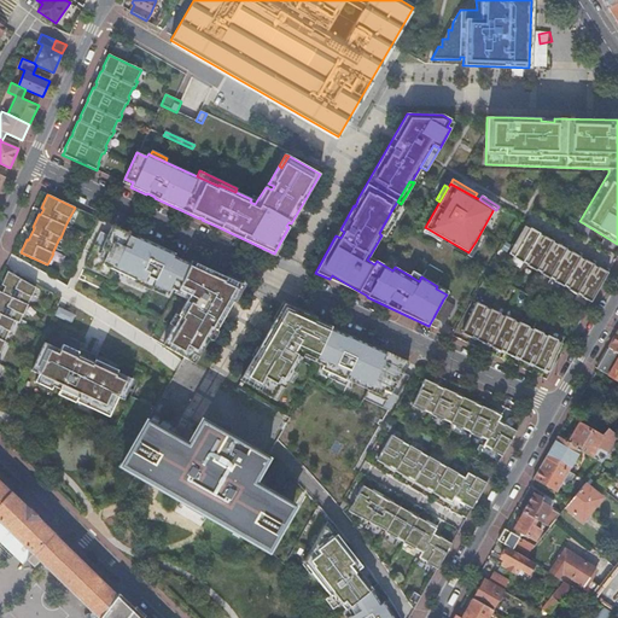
[(398,213),(392,209),(379,233),(382,235),(384,237),(398,213)]
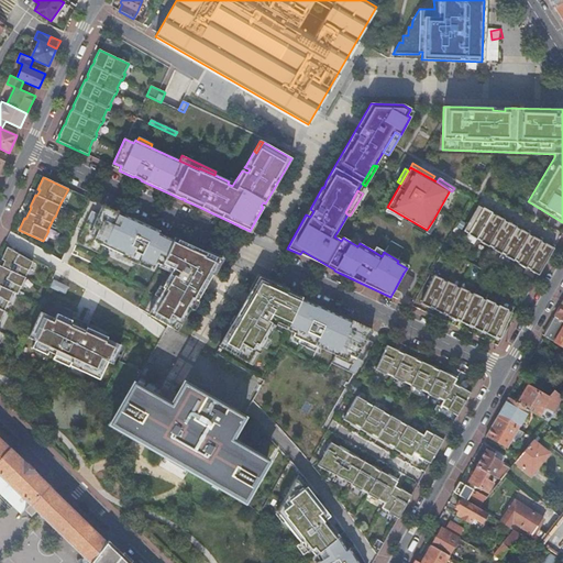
[(132,220),(102,206),(98,214),(91,211),(76,243),(100,254),(105,246),(116,252),(122,255),(121,257),(131,262),(138,265),(138,264),(140,258),(152,264),(154,265),(155,262),(162,265),(163,264),(173,269),(170,273),(162,288),(163,288),(158,298),(148,315),(168,327),(170,328),(172,328),(175,322),(180,326),(190,309),(195,300),(197,301),(211,275),(220,261),(206,254),(206,253),(175,239),(174,241),(158,233),(159,231),(132,219),(132,220)]
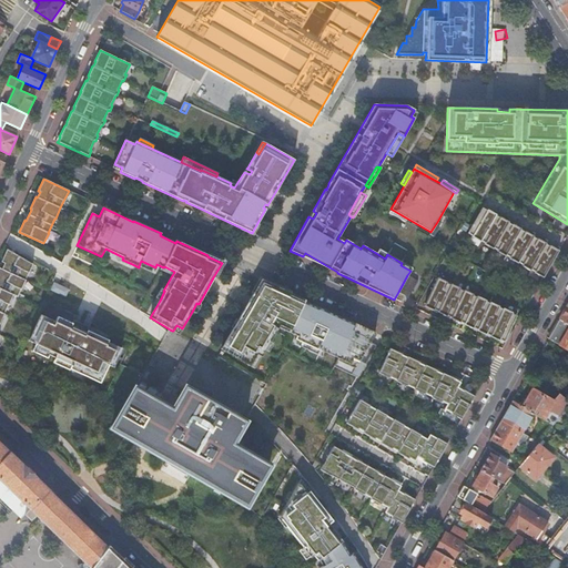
[(399,219),(402,215),(391,209),(388,208),(386,211),(399,219)]
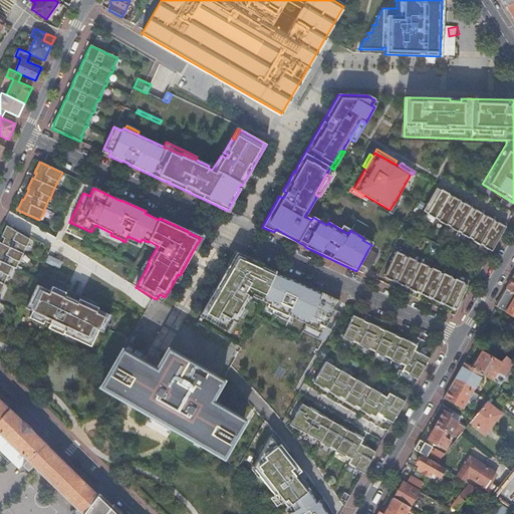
[(441,191),(437,188),(424,211),(428,213),(427,214),(435,219),(436,218),(439,220),(438,221),(446,225),(447,225),(450,226),(450,227),(458,232),(458,231),(461,233),(461,234),(469,238),(469,237),(473,239),(472,240),(480,245),(481,244),(484,246),(483,247),(491,251),(505,227),(498,222),(497,223),(494,221),(494,220),(486,216),(486,217),(482,215),(483,214),(475,209),(474,210),(471,208),(472,207),(464,203),(463,204),(460,202),(460,201),(452,196),(452,197),(449,195),(449,194),(441,190),(441,191)]
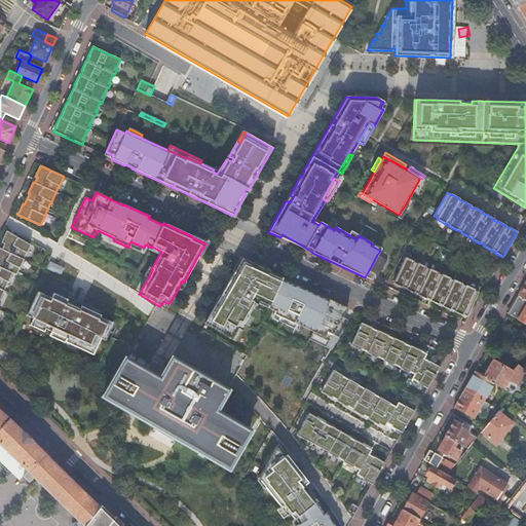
[(408,207),(405,205),(399,215),(398,218),(401,219),(408,207)]
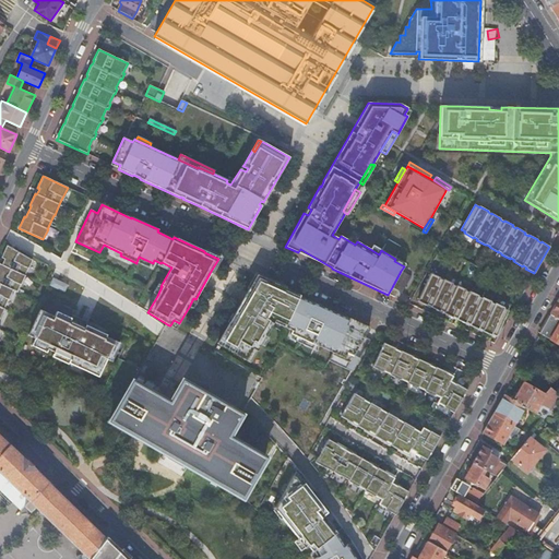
[(0,318),(4,309),(3,309),(13,290),(16,293),(20,285),(21,285),(25,275),(24,275),(27,269),(28,269),(32,260),(7,246),(1,258),(4,260),(2,265),(0,263),(0,318)]
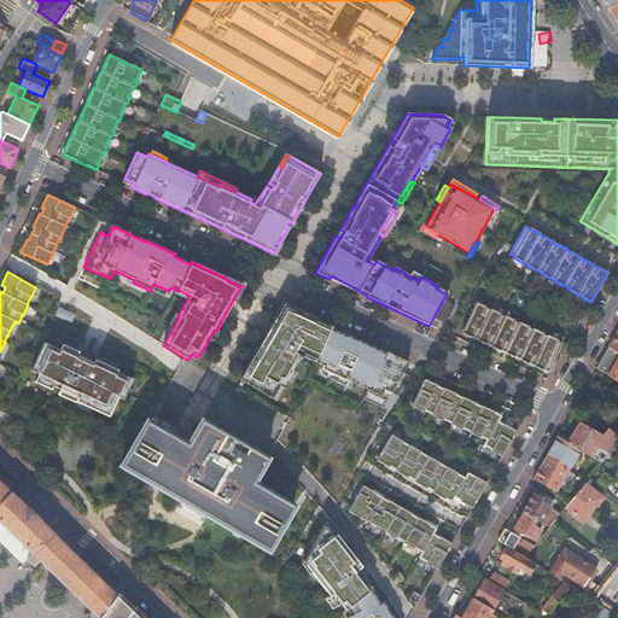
[(409,275),(419,281),(421,277),(412,272),(409,275)]
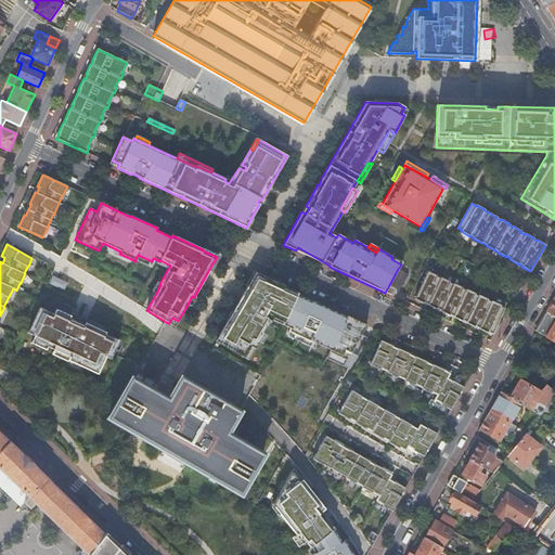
[(296,250),(322,262),(322,261),(298,247),(296,250)]
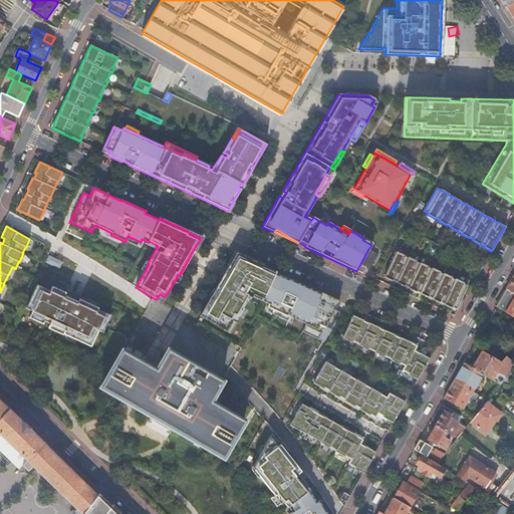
[(105,230),(103,234),(118,241),(119,239),(110,235),(111,233),(105,230)]
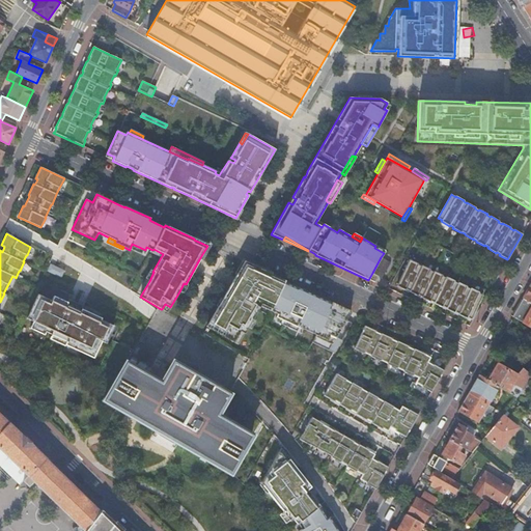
[(199,259),(201,260),(211,246),(194,239),(194,240),(207,246),(199,259)]
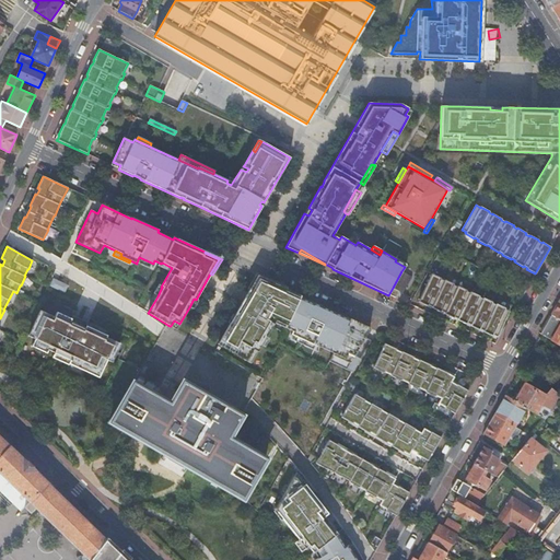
[(139,257),(137,263),(149,268),(151,263),(139,257)]
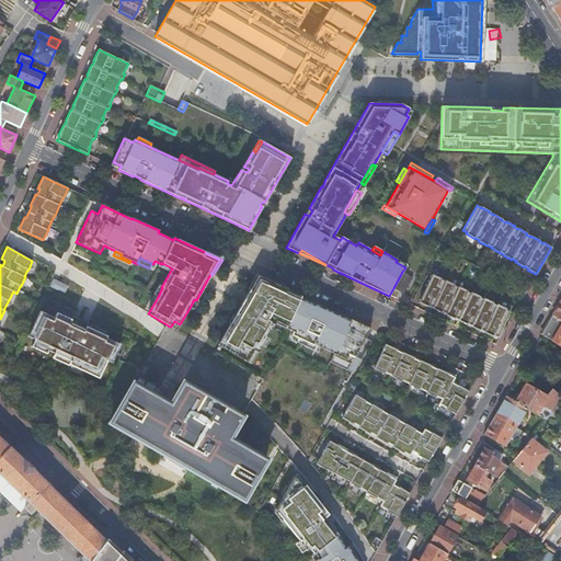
[(402,272),(393,288),(403,294),(412,277),(402,272)]
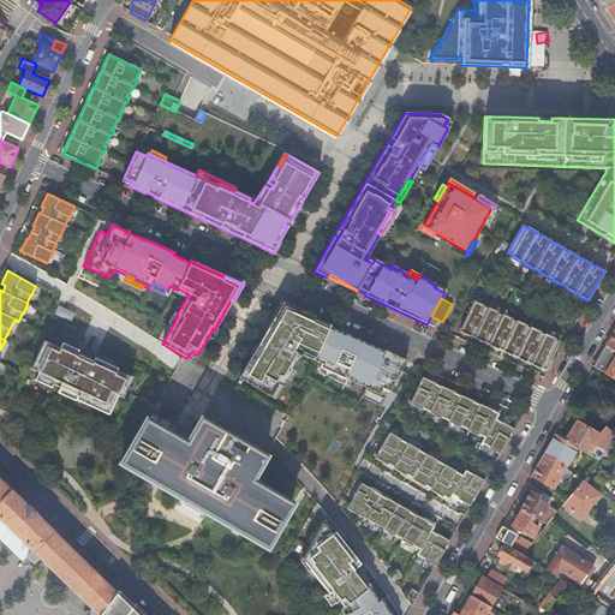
[(484,305),(473,300),(459,332),(470,336),(470,335),(475,338),(473,339),(484,342),(488,344),(488,345),(497,350),(499,348),(502,350),(501,351),(512,356),(513,354),(517,357),(517,358),(526,363),(526,362),(531,364),(530,364),(541,369),(541,368),(545,370),(559,342),(554,340),(555,339),(544,334),(544,335),(539,333),(541,332),(531,327),(530,328),(526,327),(526,326),(517,321),(515,322),(512,320),(512,318),(502,314),(502,315),(497,314),(497,312),(488,308),(488,309),(483,306),(484,305)]
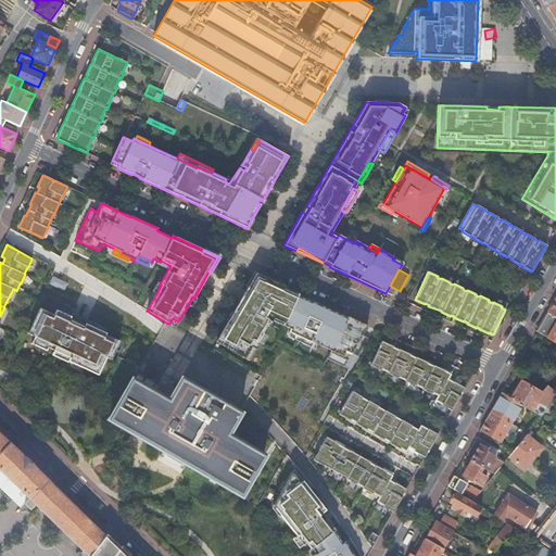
[(253,273),(245,287),(247,288),(248,288),(255,274),(298,293),(253,273)]
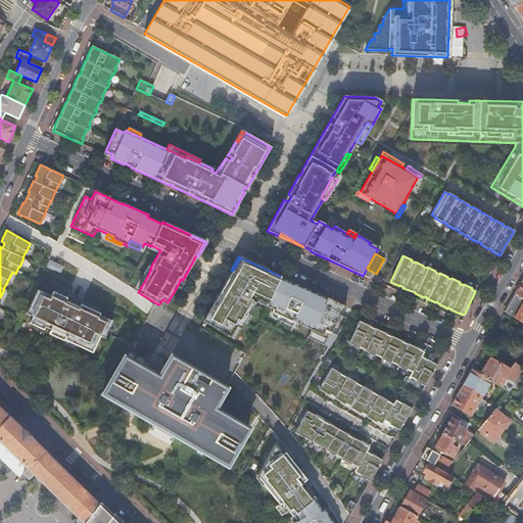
[(340,315),(345,306),(318,294),(307,289),(307,290),(292,284),(293,282),(280,276),(240,257),(233,271),(232,271),(219,294),(215,302),(215,301),(214,302),(202,321),(229,336),(235,325),(240,328),(242,322),(243,323),(243,322),(247,315),(254,301),(256,298),(268,303),(266,306),(273,308),(271,313),(273,313),(293,323),(294,323),(295,322),(311,329),(306,337),(329,347),(345,318),(340,315)]
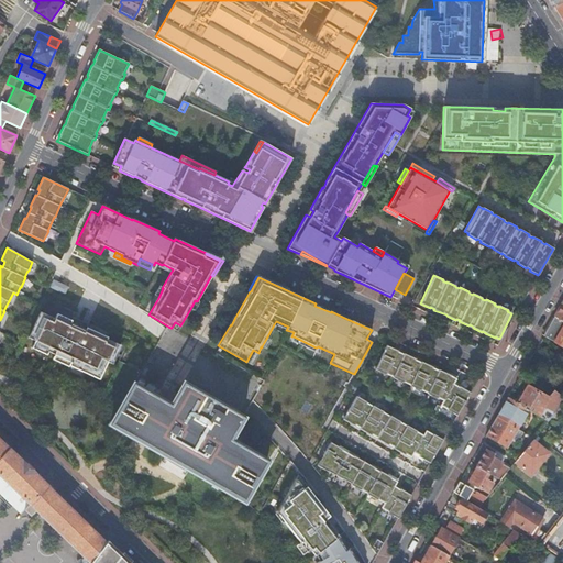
[(68,287),(53,280),(50,288),(65,295),(68,287)]
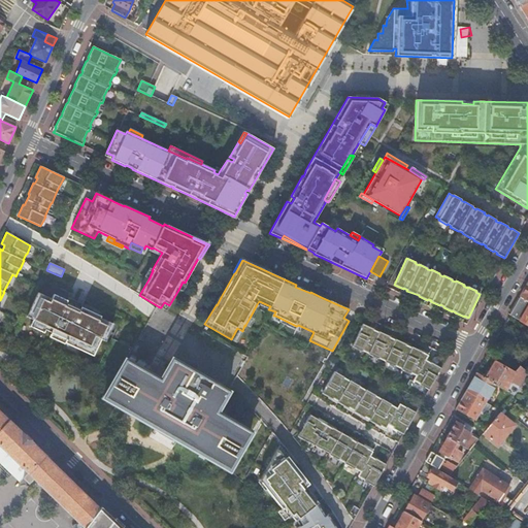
[(150,268),(144,276),(149,279),(153,270),(152,270),(150,268)]
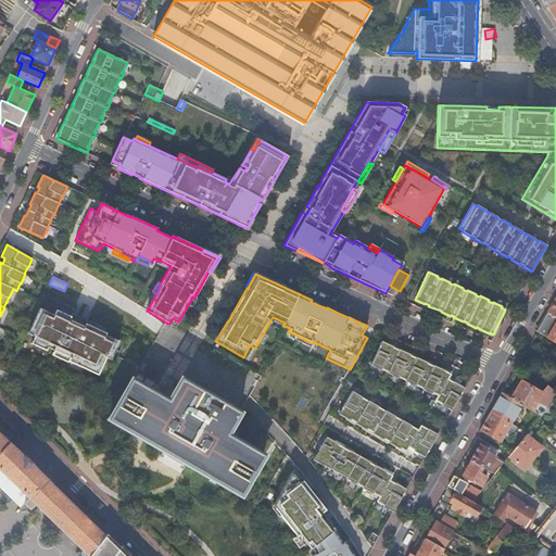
[(188,305),(191,306),(197,299),(194,298),(192,297),(188,305)]
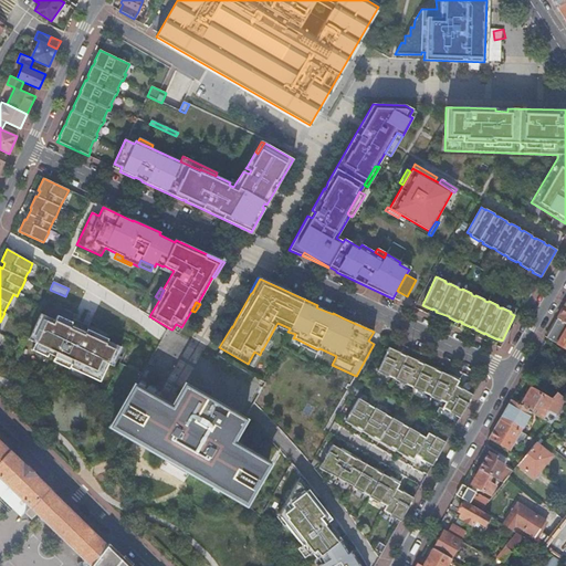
[(54,321),(41,314),(29,339),(35,343),(41,345),(39,349),(49,354),(55,357),(71,364),(69,367),(70,368),(84,375),(86,370),(102,377),(107,364),(113,366),(122,347),(107,342),(108,339),(87,329),(86,329),(86,332),(71,324),(72,323),(56,315),(54,321)]
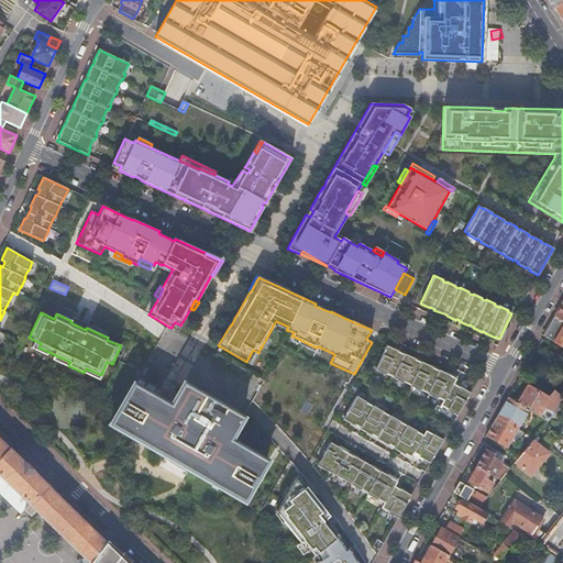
[(562,321),(555,317),(544,335),(562,346),(562,321)]
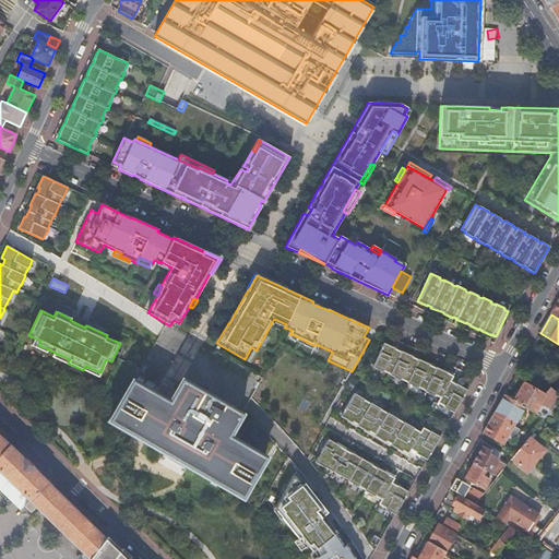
[(87,322),(72,316),(71,319),(70,320),(85,328),(85,325),(86,325),(87,322)]
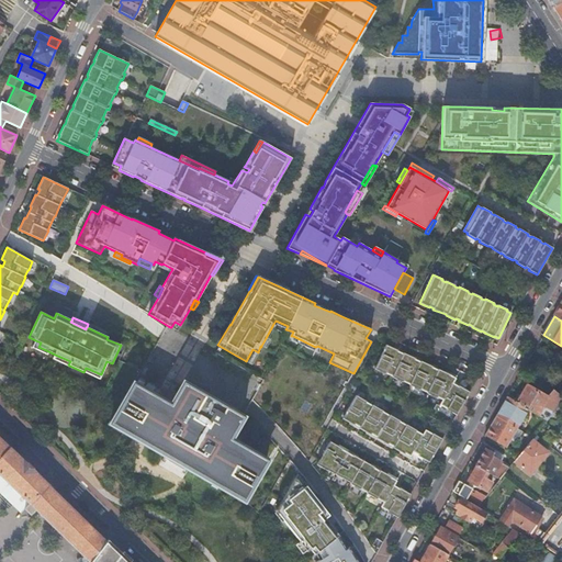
[(170,327),(176,330),(180,325),(175,322),(171,327),(170,327)]
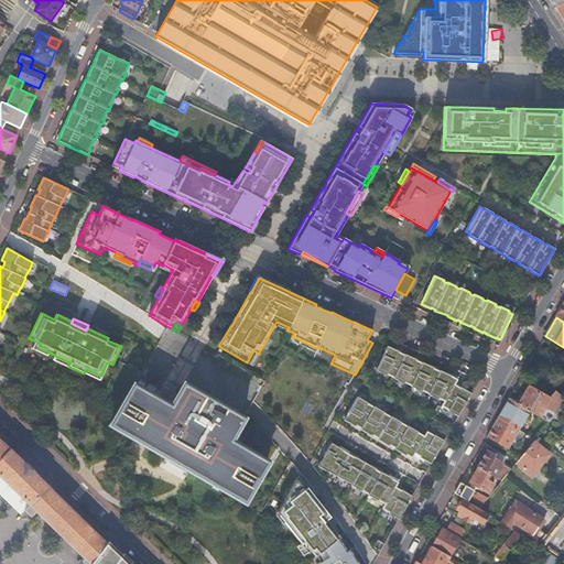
[(316,348),(294,337),(292,342),(314,351),(316,348)]
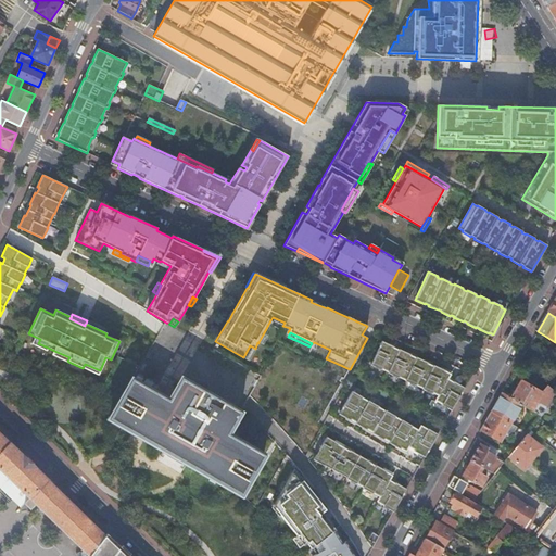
[(32,344),(46,351),(48,348),(38,343),(40,339),(35,337),(32,344)]
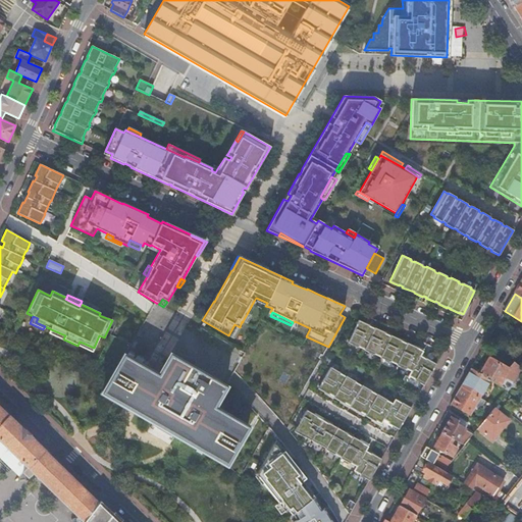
[(424,385),(436,364),(425,358),(425,359),(420,356),(423,351),(417,348),(407,343),(406,344),(401,341),(402,340),(390,334),(389,335),(384,333),(385,332),(374,327),(373,328),(369,325),(358,320),(348,343),(357,347),(358,347),(364,350),(373,355),(373,354),(380,357),(380,358),(389,362),(389,361),(397,364),(396,365),(405,369),(406,369),(411,371),(408,375),(415,379),(414,380),(424,385)]
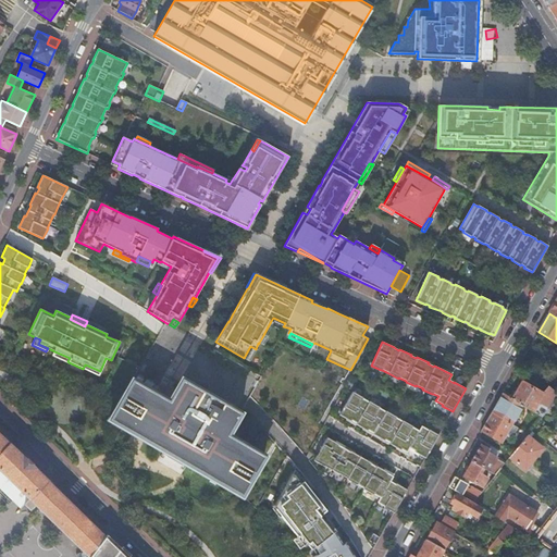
[(256,349),(250,346),(244,358),(248,361),(256,349)]
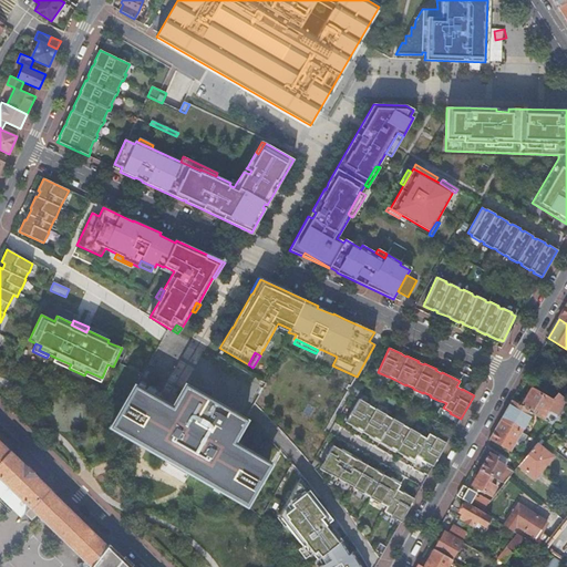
[(55,358),(53,362),(69,370),(70,369),(69,368),(71,364),(55,358)]
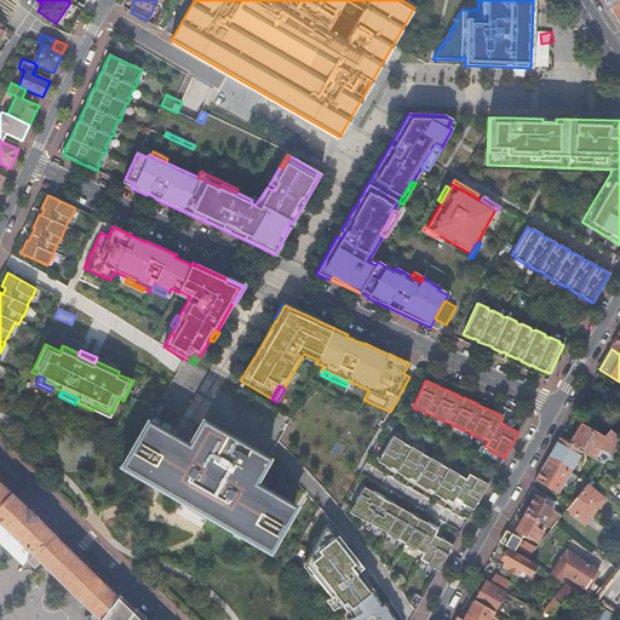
[(95,406),(92,411),(109,418),(112,413),(95,406)]
